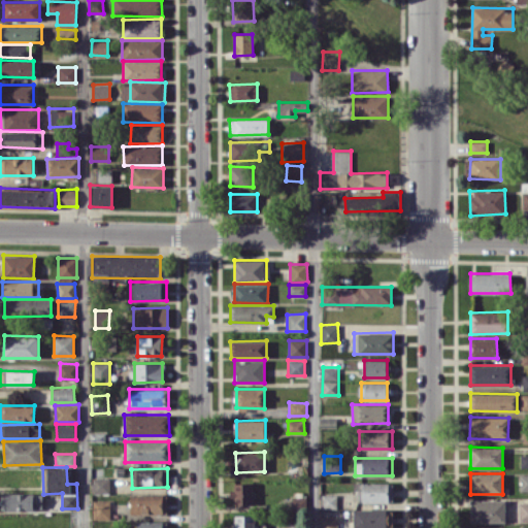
[(110,493),(109,476),(92,476),(93,493),(110,493)]
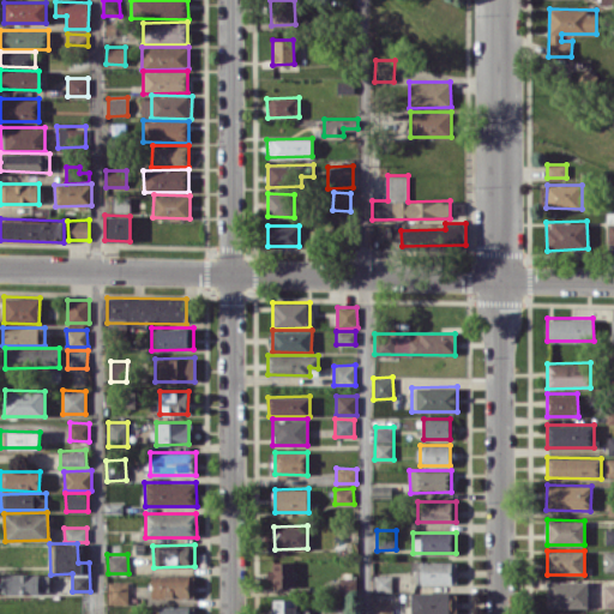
[(293,561),(270,561),(270,587),(293,587),(293,561)]
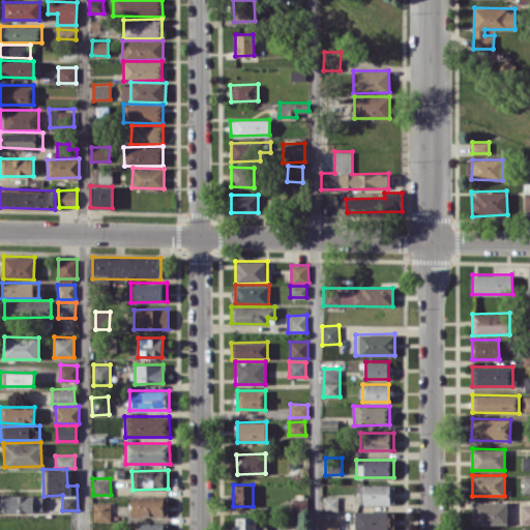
[(356,486),(356,504),(393,503),(393,484),(356,486)]
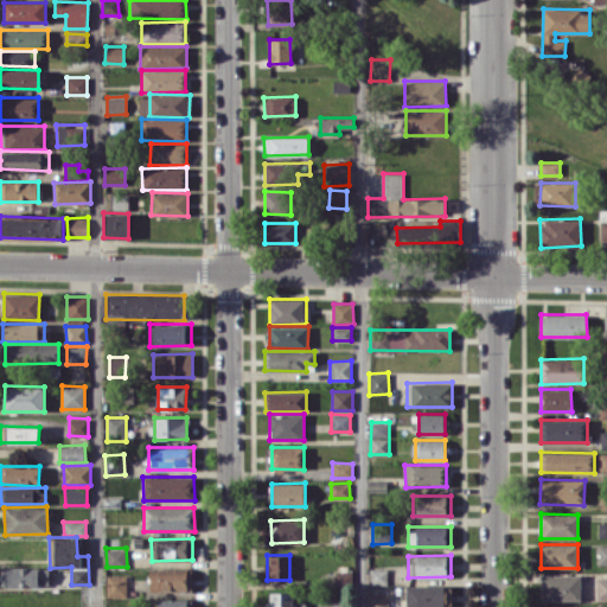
[(48,587),(49,567),(0,567),(0,586),(48,587)]
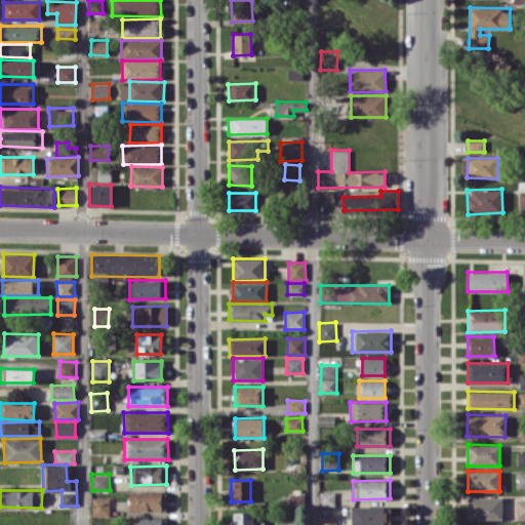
[(130,512),(166,511),(165,491),(129,492),(130,512)]
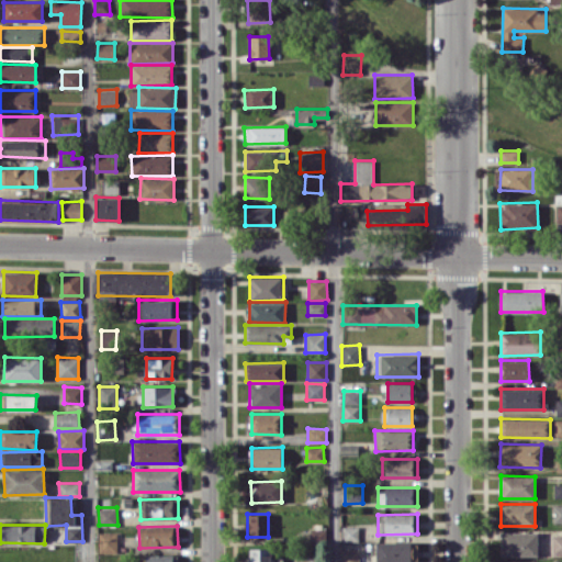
[(343,541),(358,541),(358,526),(343,527),(343,541)]
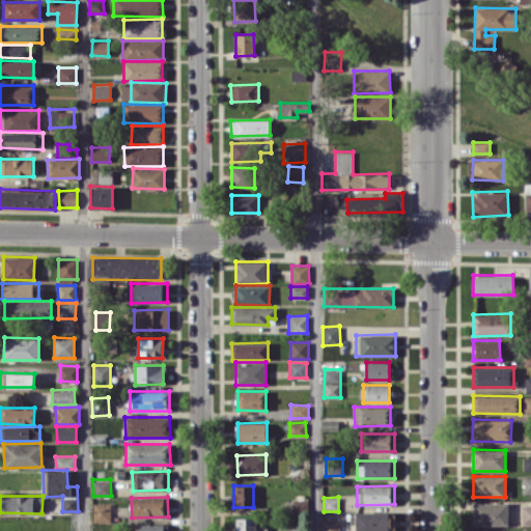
[(507,525),(507,502),(473,503),(473,525),(507,525)]
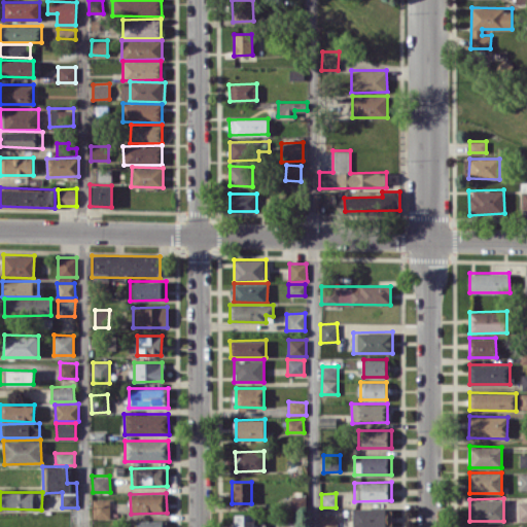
[(93,518),(109,518),(109,499),(93,499),(93,518)]
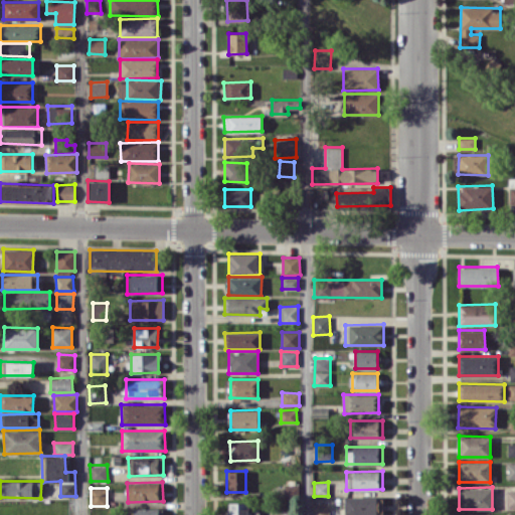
[(505,508),(514,508),(514,489),(506,490),(505,508)]
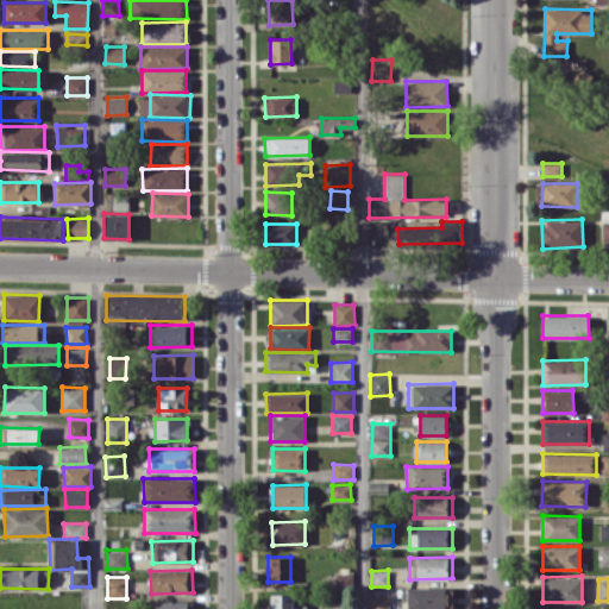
[(407,608),(445,608),(445,586),(408,588),(407,608)]
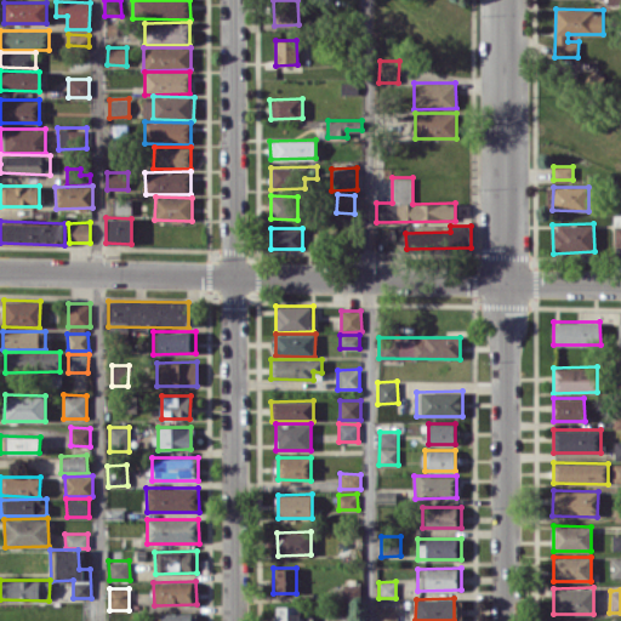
[(274,620),(312,620),(312,617),(300,617),(300,605),(274,605),(274,620)]
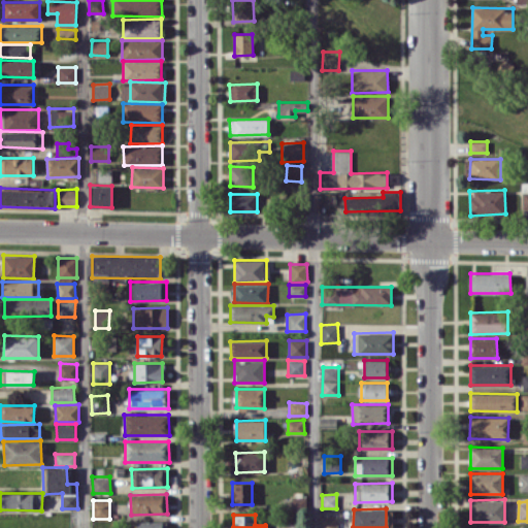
[(336,527),(337,516),(320,516),(320,527),(336,527)]
